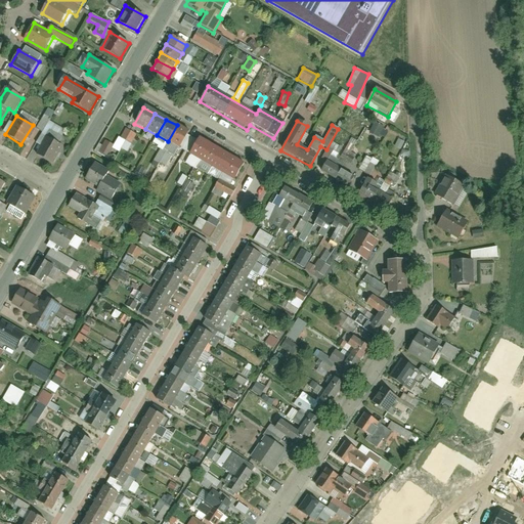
[(368,134),(379,137),(383,126),(372,123),(368,134)]
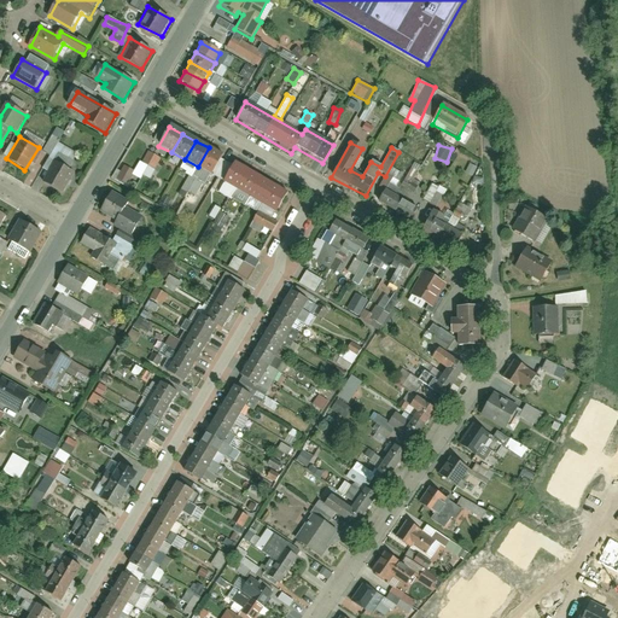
[(211,174),(222,155),(209,147),(198,167),(211,174)]
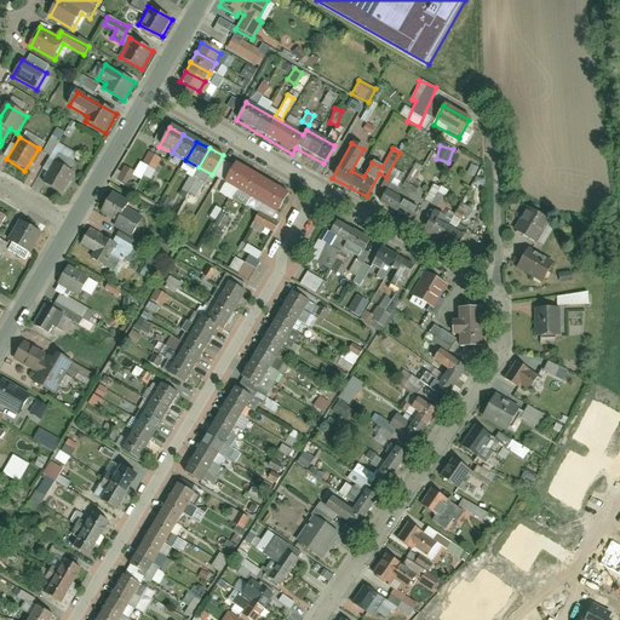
[(147,151),(142,164),(155,170),(160,158),(147,151)]
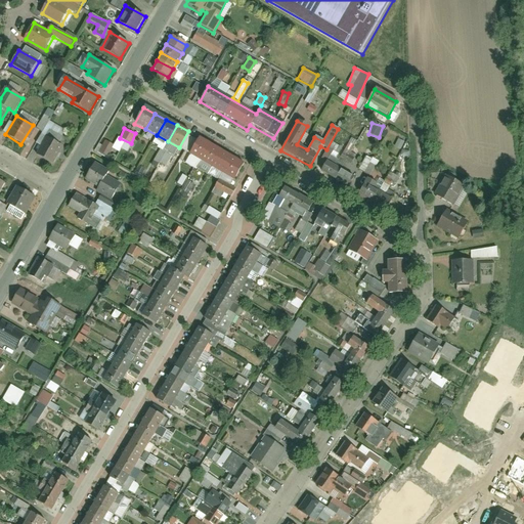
[(46,134),(35,153),(51,163),(62,143),(46,134)]
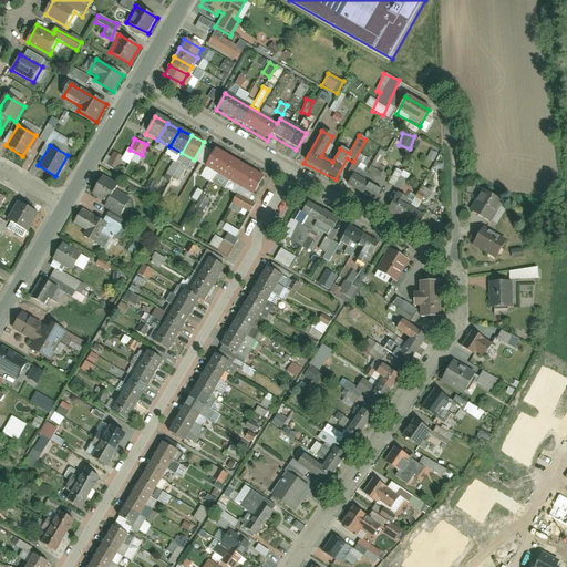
[(111,151),(105,165),(116,169),(120,161),(127,164),(130,161),(137,164),(141,155),(126,148),(123,156),(111,151)]
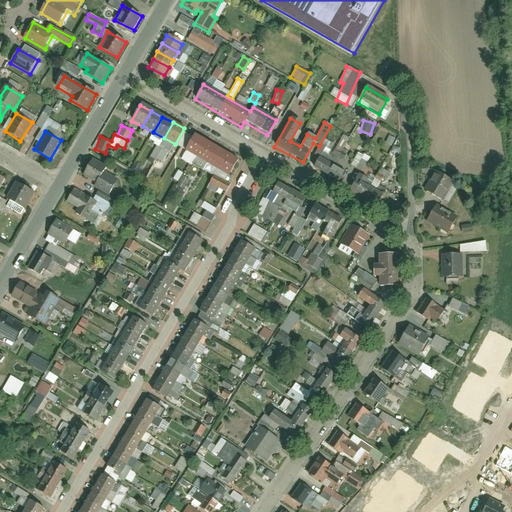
[(347,151),(342,149),(349,138),(342,134),(328,160),(338,166),(347,151)]
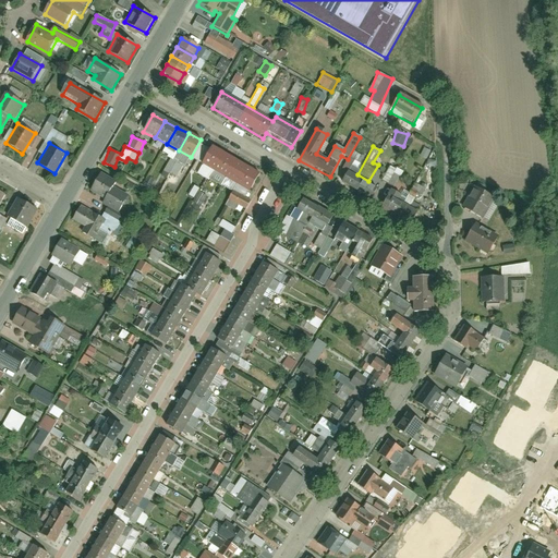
[(222,155),(210,148),(199,167),(211,173),(222,155)]
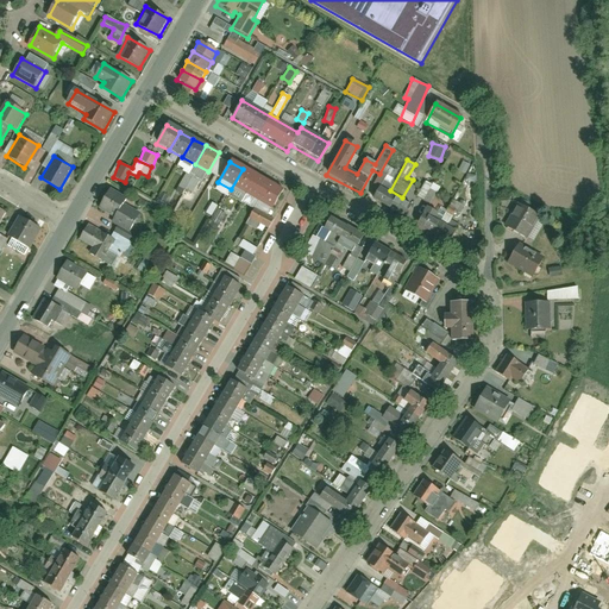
[(256,176),(243,169),(231,189),(244,196),(256,176)]
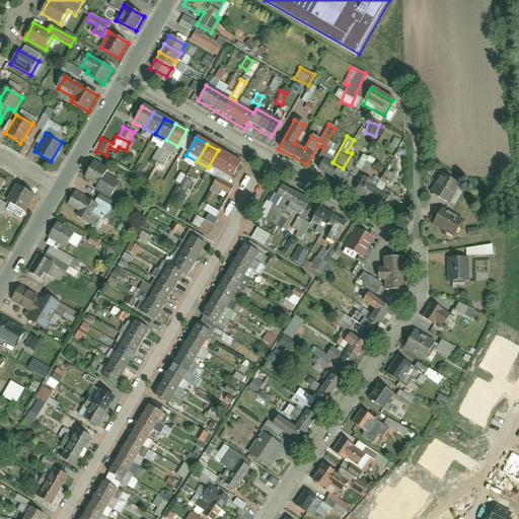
[(229,156),(218,150),(208,167),(219,173),(229,156)]
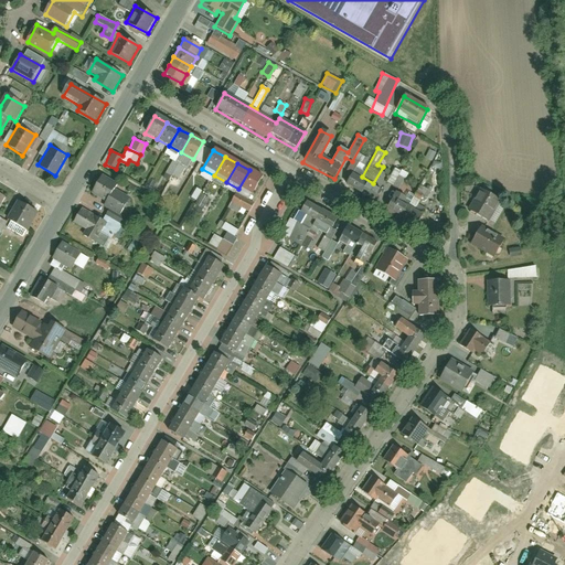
[(386,183),(402,191),(409,173),(393,167),(386,183)]
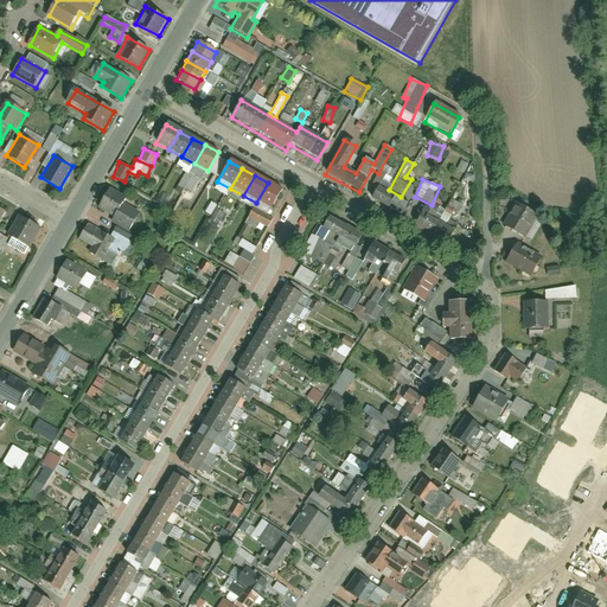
[(281,190),(268,183),(256,203),(270,210),(281,190)]
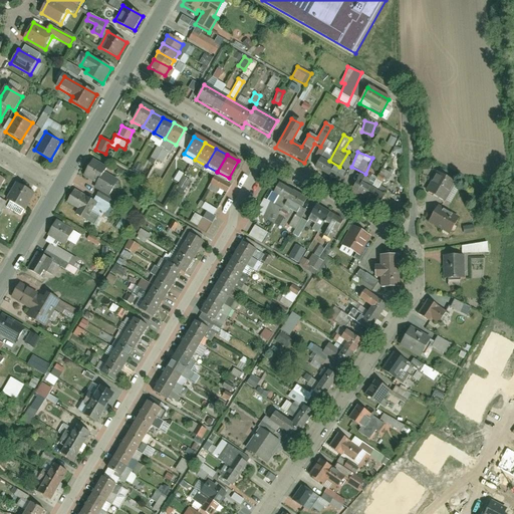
[(319,159),(313,170),(322,175),(328,164),(319,159)]
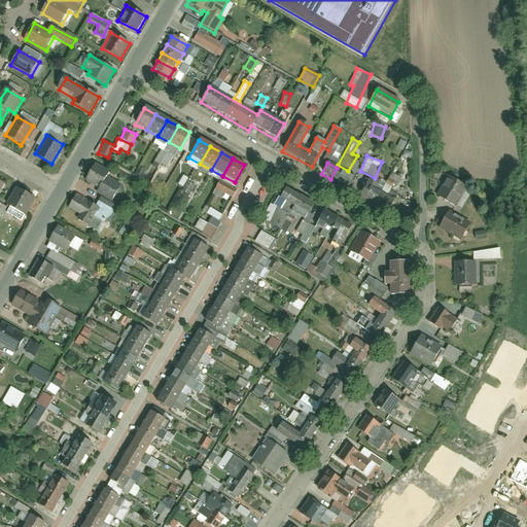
[(94,164),(84,181),(98,188),(95,192),(111,203),(120,185),(106,177),(108,172),(94,164)]
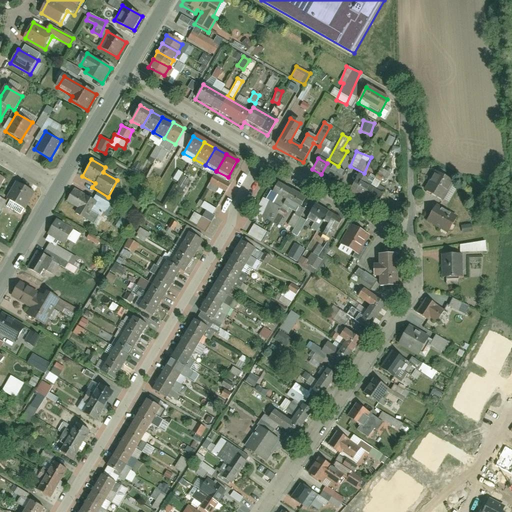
[(327,163),(321,174),(329,179),(335,168),(327,163)]
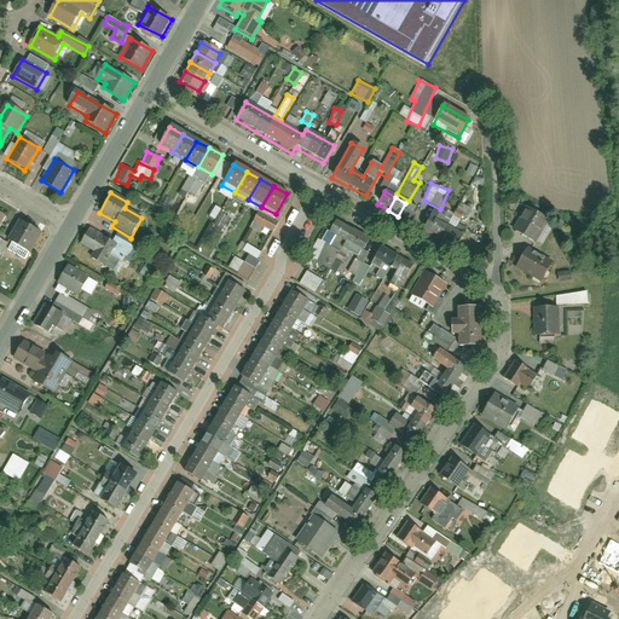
[(405,203),(398,217),(409,223),(416,209),(405,203)]
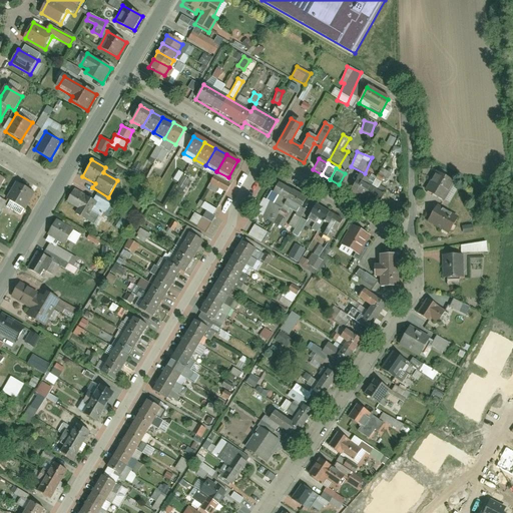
[(435,171),(424,191),(443,202),(454,181),(435,171)]
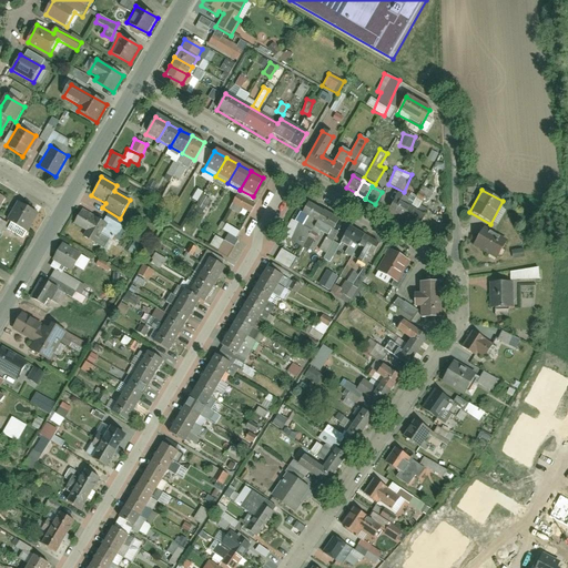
[(397,194),(387,212),(417,227),(424,215),(405,205),(408,200),(397,194)]
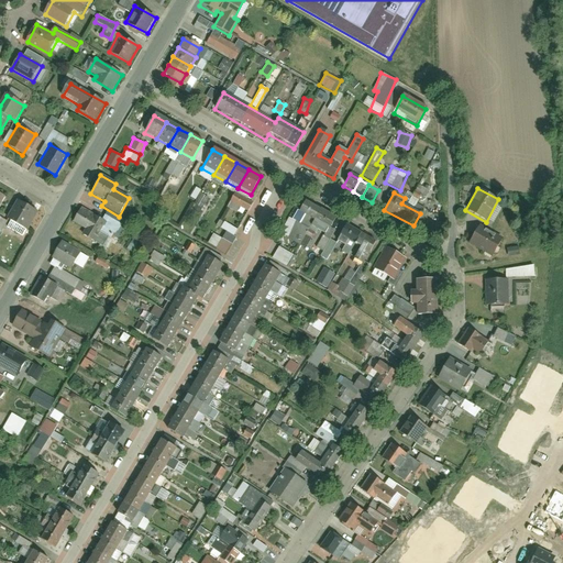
[(41,214),(18,201),(7,219),(30,232),(41,214)]
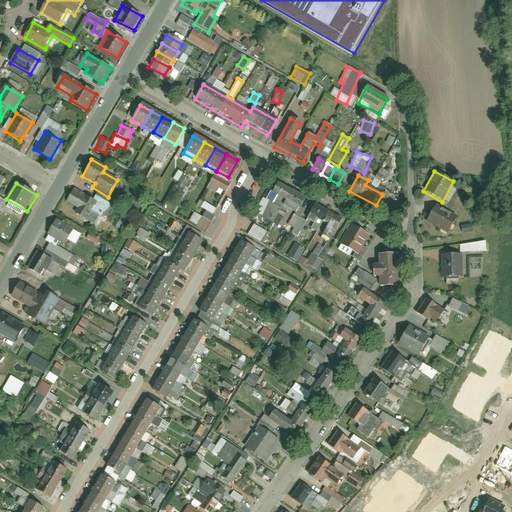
[(291,191),(277,184),(272,193),(286,200),(291,191)]
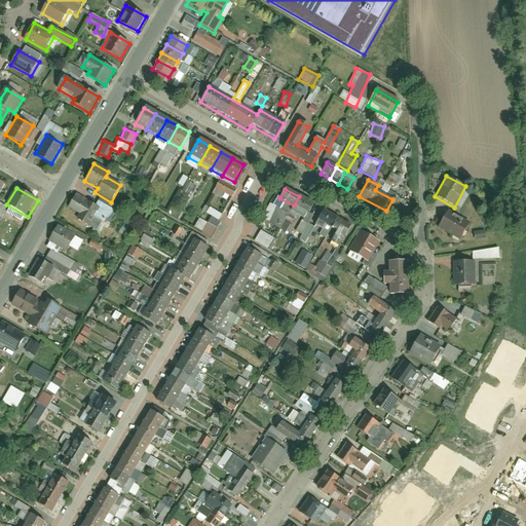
[(98,208),(75,194),(68,209),(79,215),(76,220),(87,226),(98,208)]
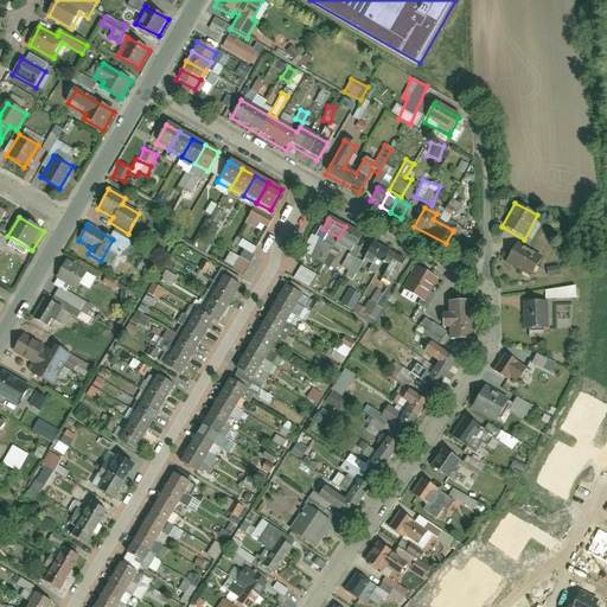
[(360,235),(345,227),(339,237),(355,247),(360,235)]
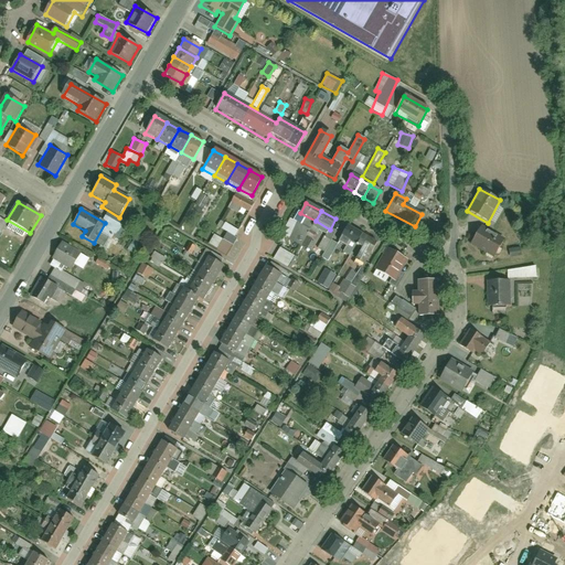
[(222,238),(213,234),(208,245),(226,255),(238,231),(221,221),(217,227),(226,231),(222,238)]
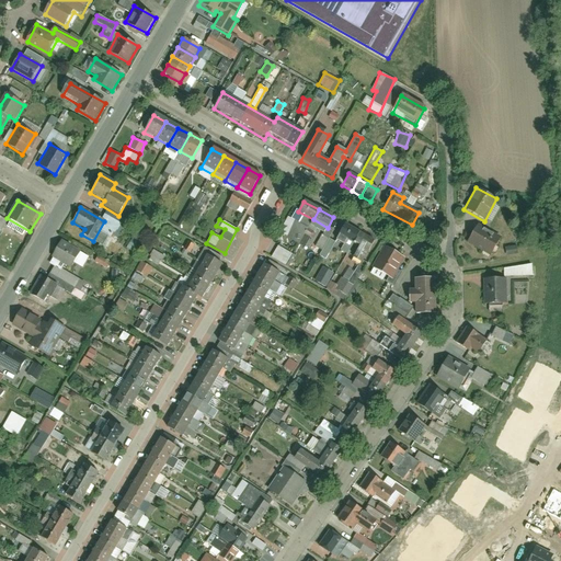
[(375,241),(344,225),(338,237),(357,248),(352,259),(362,264),(375,241)]
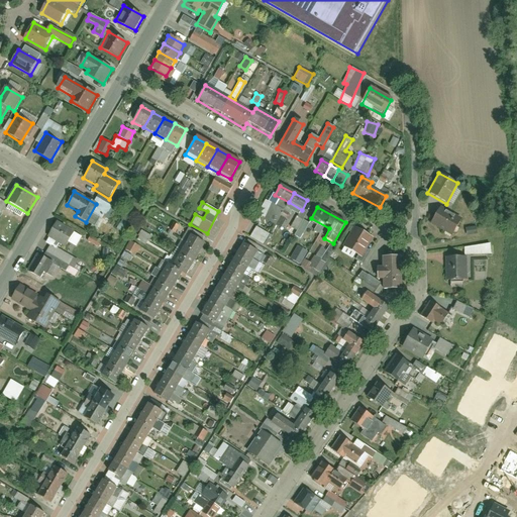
[(451,236),(459,219),(437,208),(429,226),(451,236)]
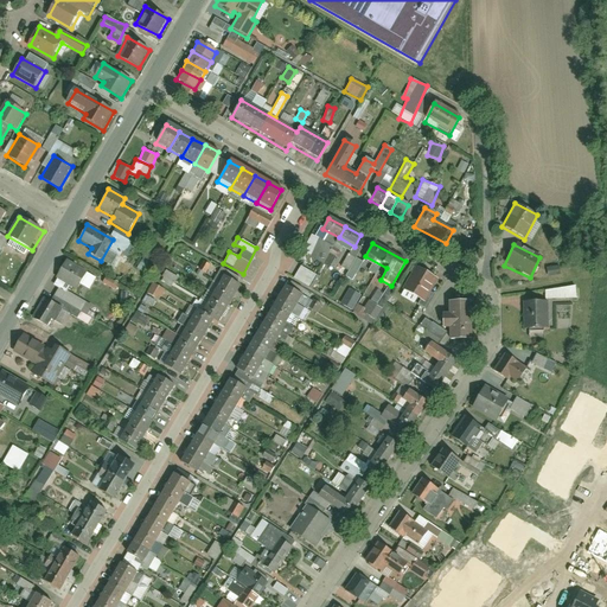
[(352,280),(362,260),(346,254),(342,267),(347,269),(344,278),(352,280)]
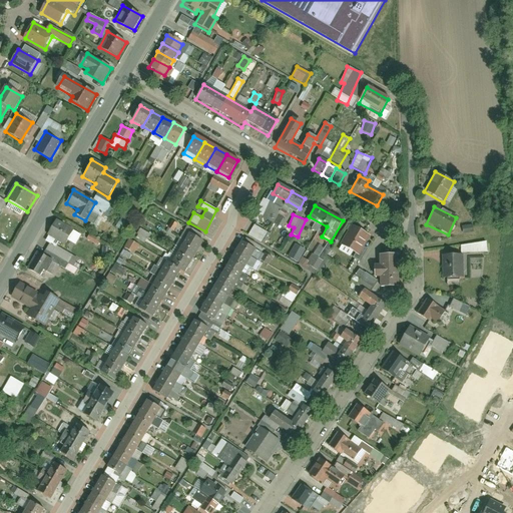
[(71,229),(55,220),(46,236),(62,246),(71,229)]
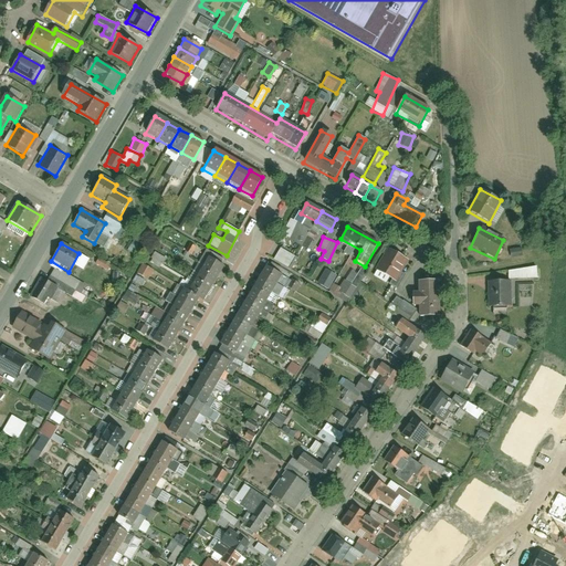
[(279,248),(273,260),(289,268),(294,255),(279,248)]
